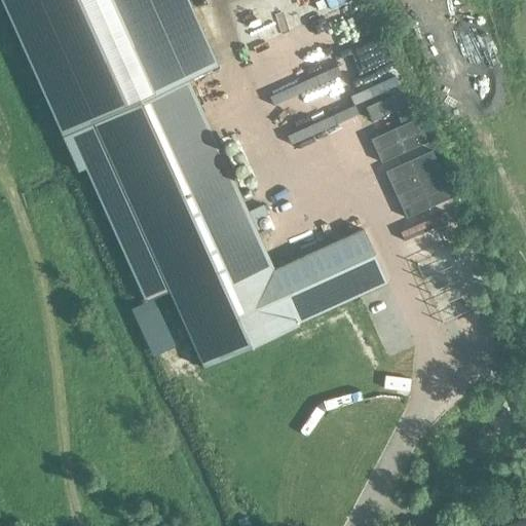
[(217,66),(187,0),(0,0),(62,136),(187,79),(217,66)]
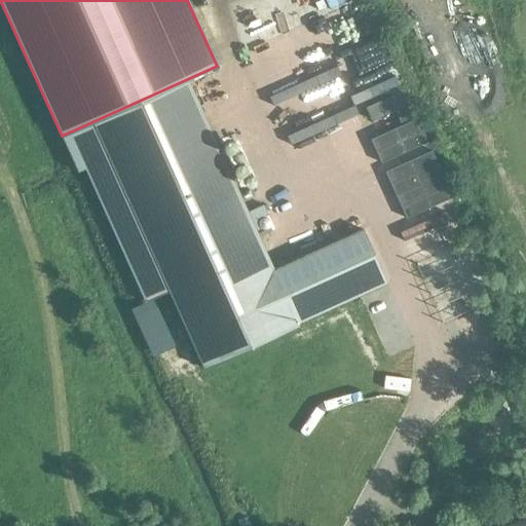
[(362,34),(321,47),(326,65),(317,68),(317,69),(368,52),(362,34)]
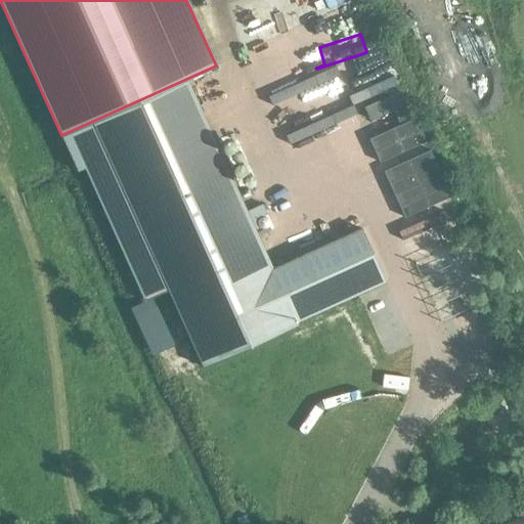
[(169,292),(203,367),(297,324),(296,321),(386,281),(361,228),(271,268),(186,79),(61,135),(141,298),(169,292)]
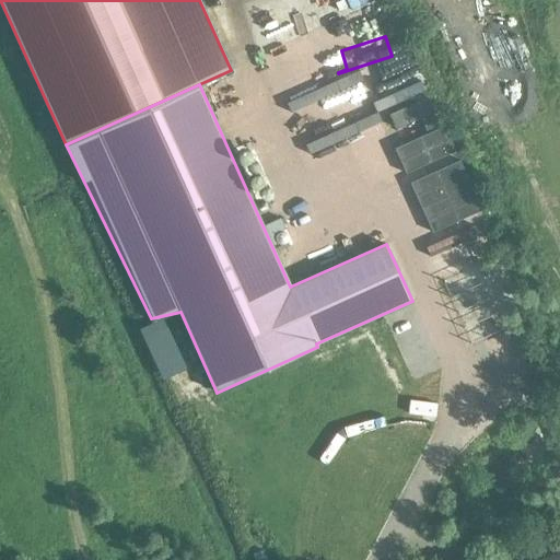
[(430,95),(389,115),(395,126),(435,107),(430,95)]
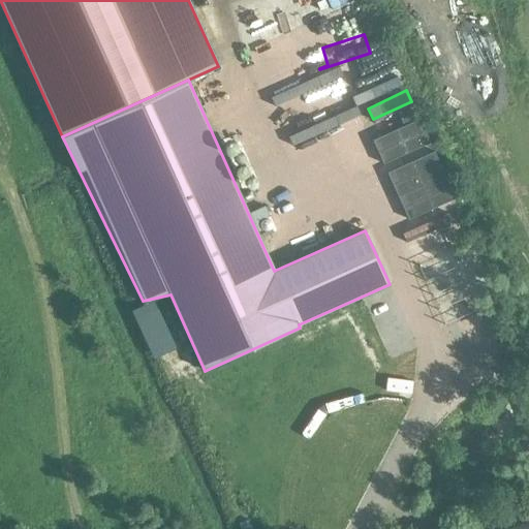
[(416,118),(410,105),(397,111),(403,124),(416,118)]
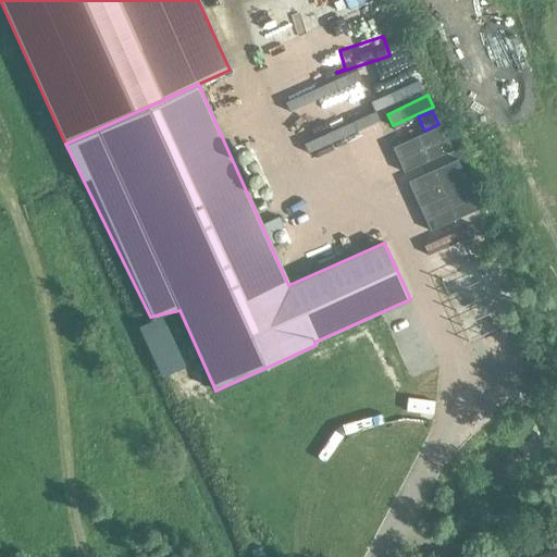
[(392,147),(403,173),(453,150),(441,125),(392,147)]
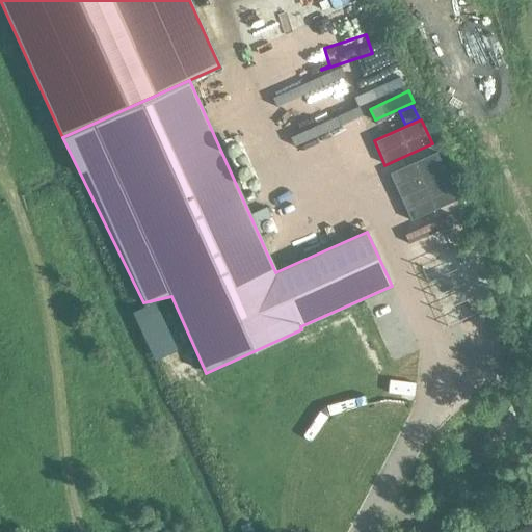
[(389,174),(400,196),(447,176),(435,152),(389,174)]
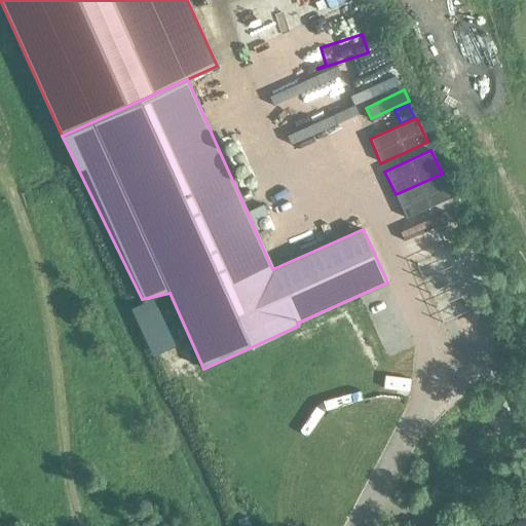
[(452,196),(442,174),(396,194),(406,218),(452,196)]
